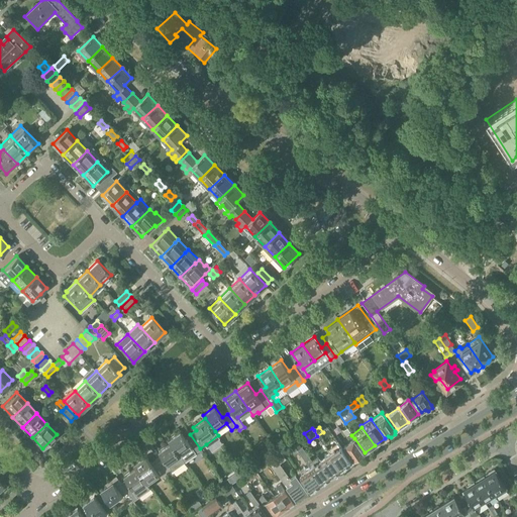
[(200,448),(190,434),(185,438),(180,431),(168,439),(171,442),(185,462),(196,454),(196,453),(201,449),(200,448)]
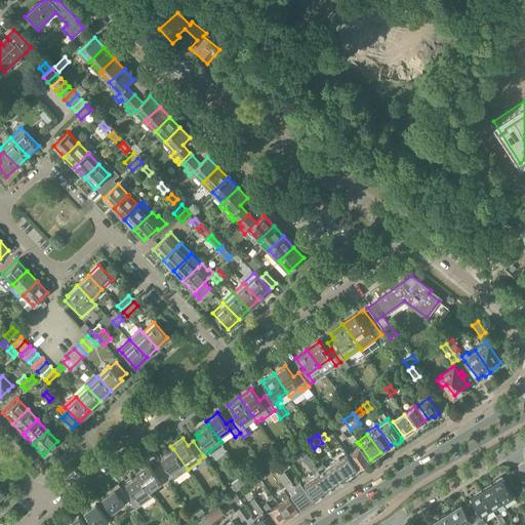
[(360,445),(350,452),(360,467),(363,468),(367,466),(367,461),(370,459),(360,445)]
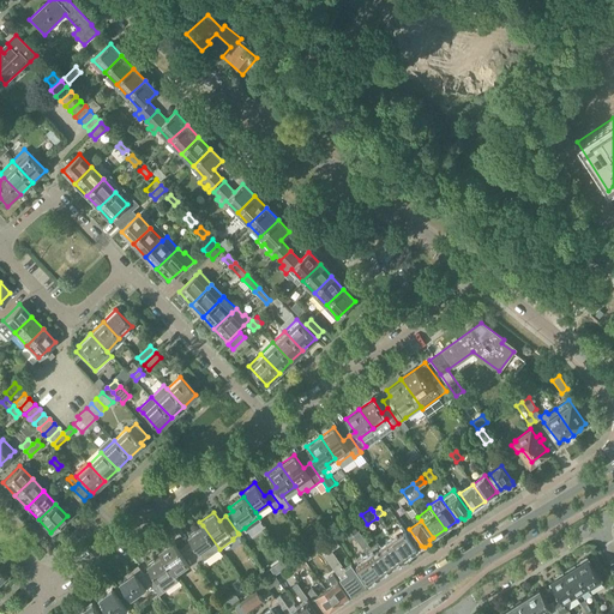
[(191,541),(185,546),(196,560),(197,563),(203,558),(205,559),(220,549),(203,525),(188,536),(191,541)]
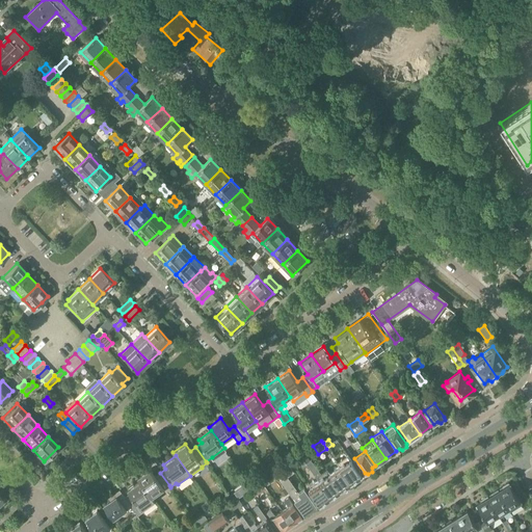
[(341,489),(329,474),(326,470),(321,474),(311,460),(308,455),(303,458),(309,466),(308,466),(318,479),(330,497),(341,489)]
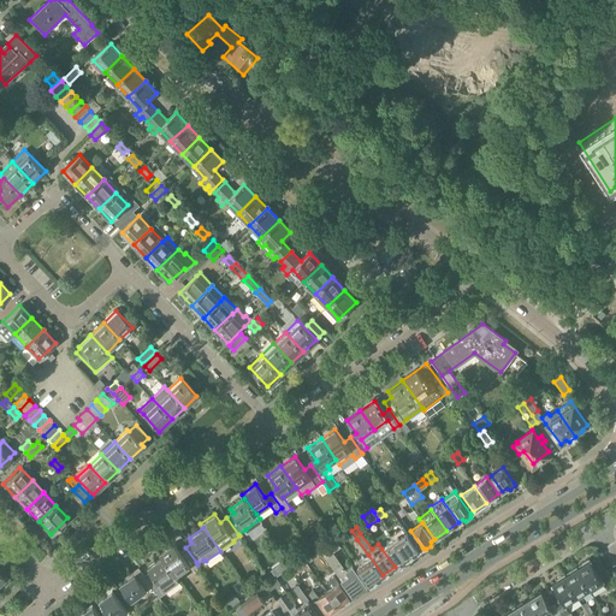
[(357,539),(351,531),(350,529),(344,533),(351,543),(356,539),(357,539)]
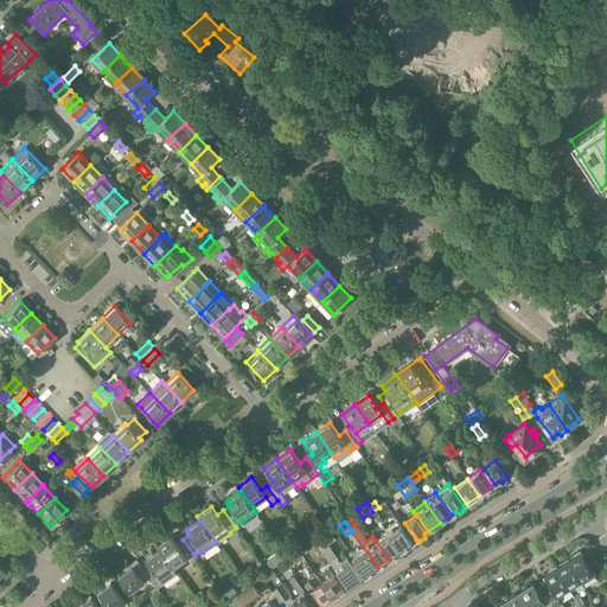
[(387,530),(401,550),(404,548),(408,549),(413,547),(413,542),(398,522),(393,526),(390,524),(385,528),(387,530)]
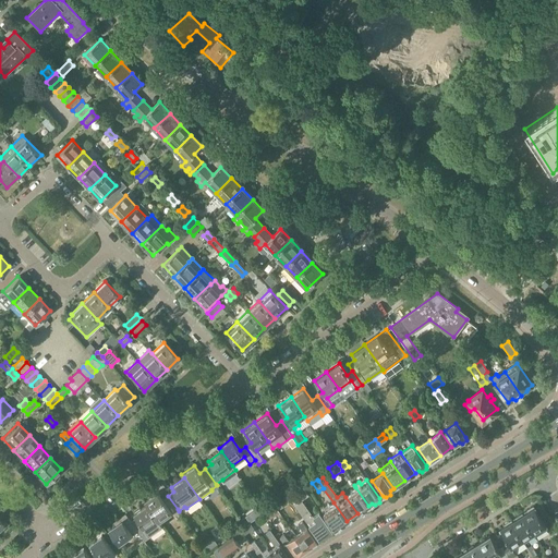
[(352,493),(346,497),(358,513),(361,514),(365,512),(365,508),(368,506),(355,487),(351,490),(352,493)]
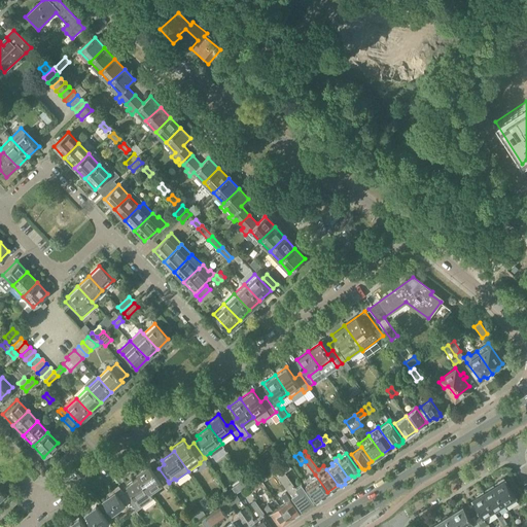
[(274,470),(303,511),(315,501),(302,483),(295,487),(285,472),(291,468),(286,461),(274,470)]
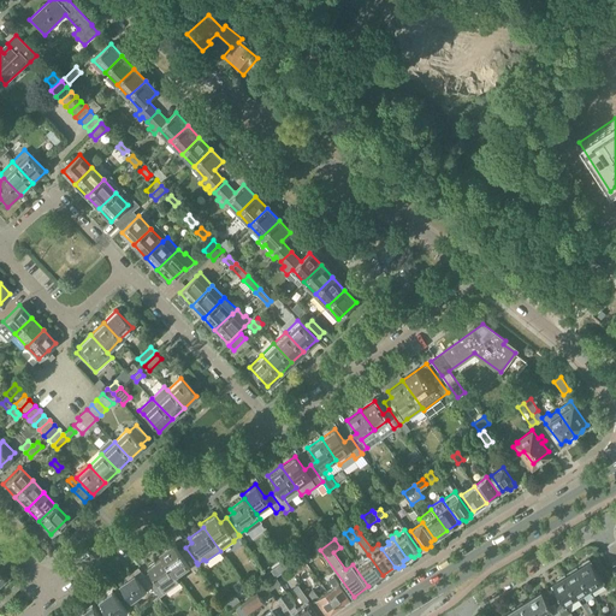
[(196,562),(185,548),(179,551),(173,543),(159,554),(161,557),(176,576),(190,567),(196,562)]
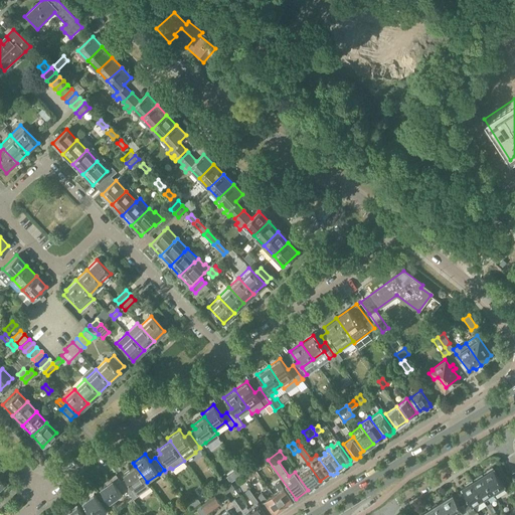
[(308,464),(304,467),(303,465),(297,470),(310,488),(320,481),(308,464)]
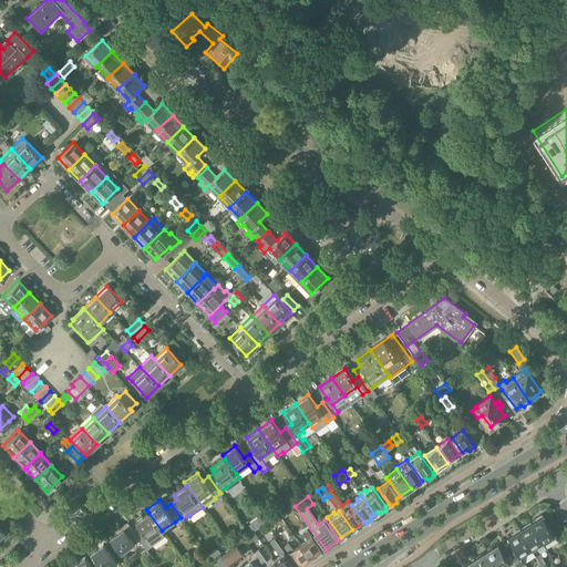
[(162,531),(148,513),(135,523),(138,526),(133,529),(140,539),(146,548),(147,549),(152,546),(151,544),(164,535),(162,531)]
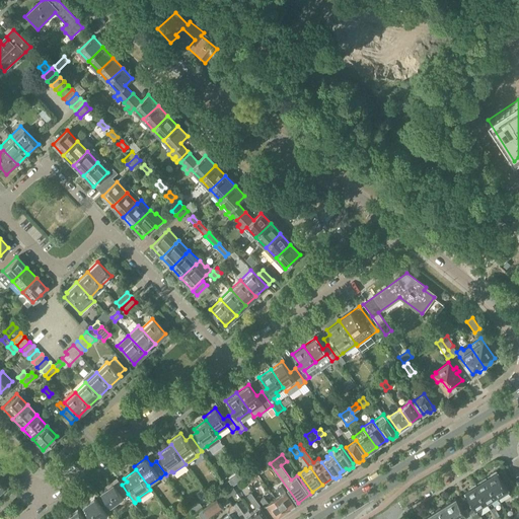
[(238,482),(243,478),(246,476),(242,470),(228,480),(232,487),(238,482)]
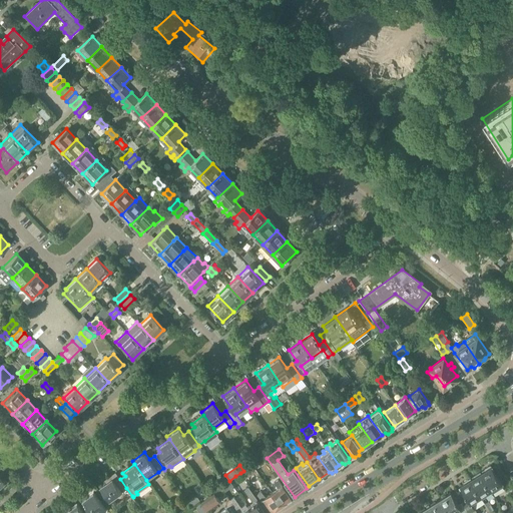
[(243,471),(240,473),(244,479),(257,471),(252,465),(243,471)]
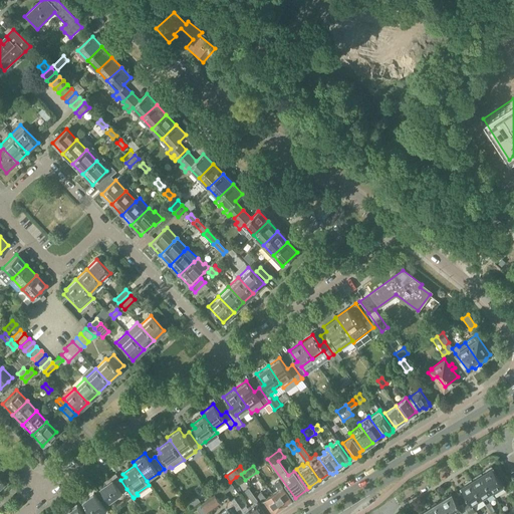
[(487,472),(482,475),(493,493),(493,494),(505,487),(503,484),(504,483),(501,478),(502,477),(496,466),(493,468),(493,469),(491,467),(486,471),(487,472)]
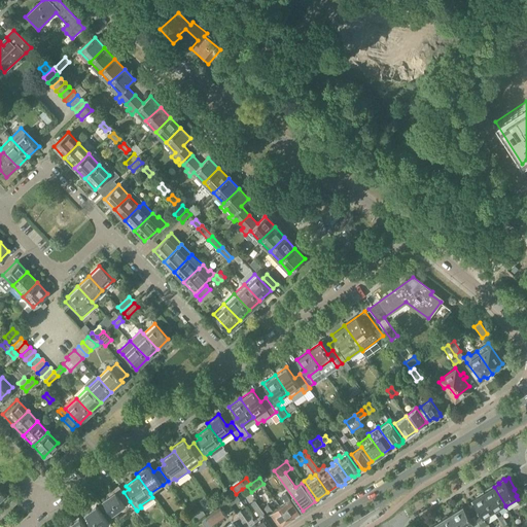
[(130,501),(124,492),(118,486),(111,491),(113,493),(103,500),(112,514),(130,501)]
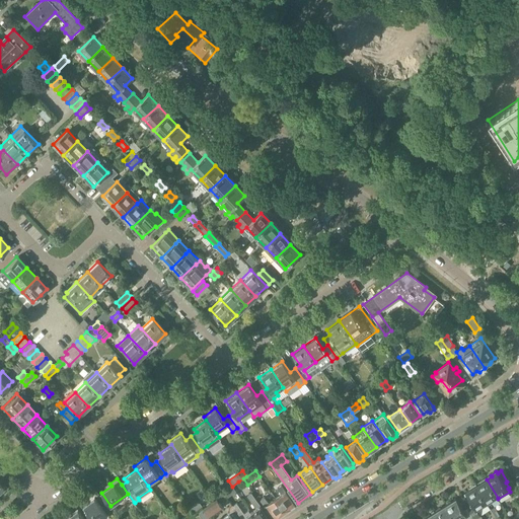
[(247,485),(243,478),(238,482),(243,489),(247,485)]
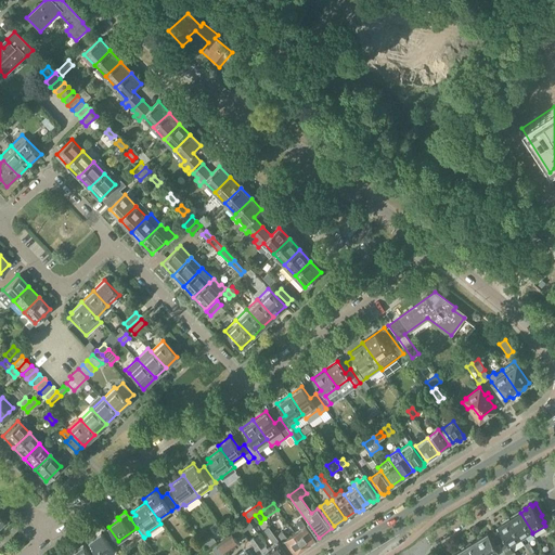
[(515,517),(510,520),(521,539),(532,532),(520,513),(519,512),(513,515),(515,517)]
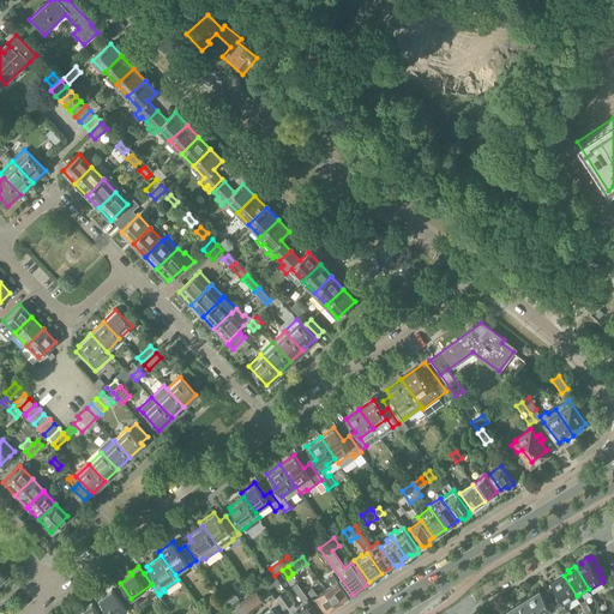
[(326,589),(337,606),(338,605),(341,606),(343,603),(344,600),(349,596),(332,573),(329,577),(333,584),(326,589)]
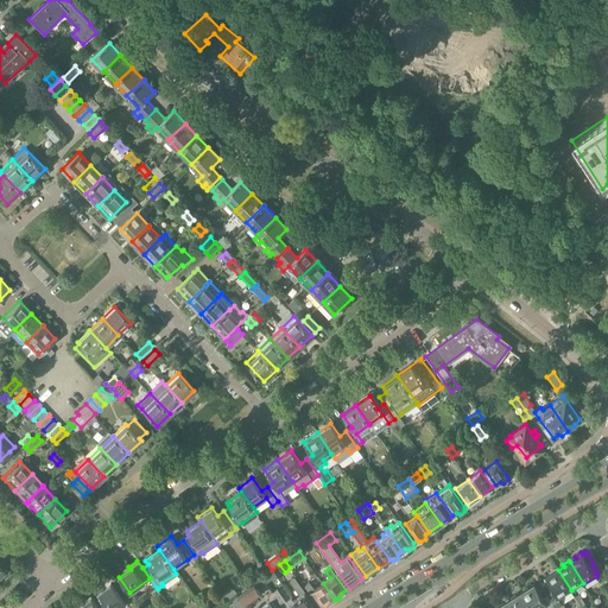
[(571,590),(558,570),(557,568),(551,571),(552,574),(546,577),(555,590),(548,595),(556,607),(564,607),(563,603),(559,599),(571,590)]
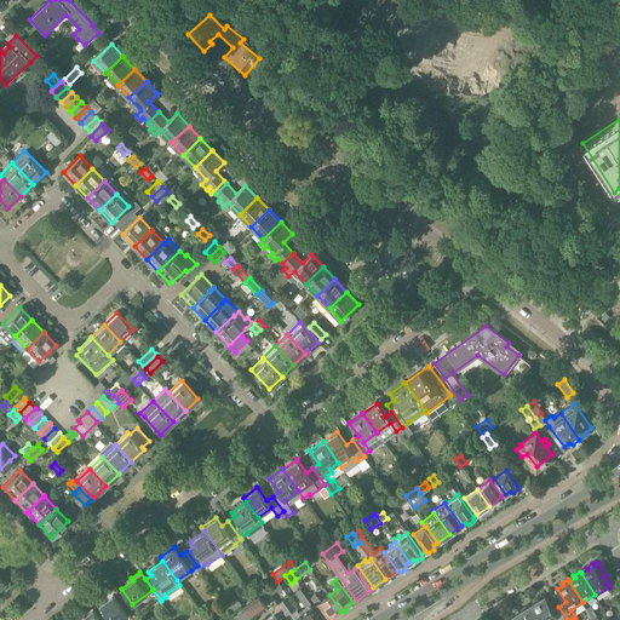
[(299,613),(303,619),(322,619),(300,589),(296,592),(306,607),(299,613)]
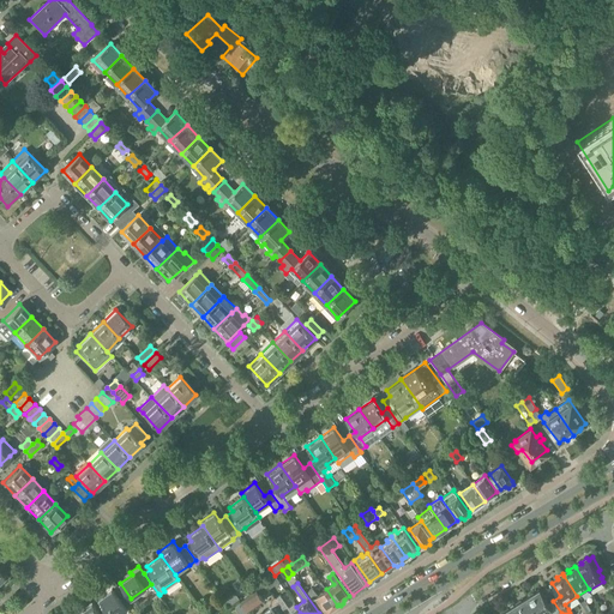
[(337,606),(326,589),(318,595),(313,588),(308,590),(325,613),(330,611),(333,611),(336,609),(336,606),(337,606)]
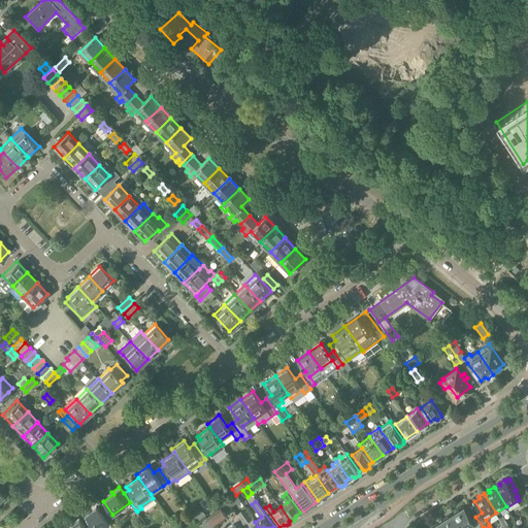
[(105,527),(109,525),(97,506),(85,516),(92,526),(89,527),(105,527)]
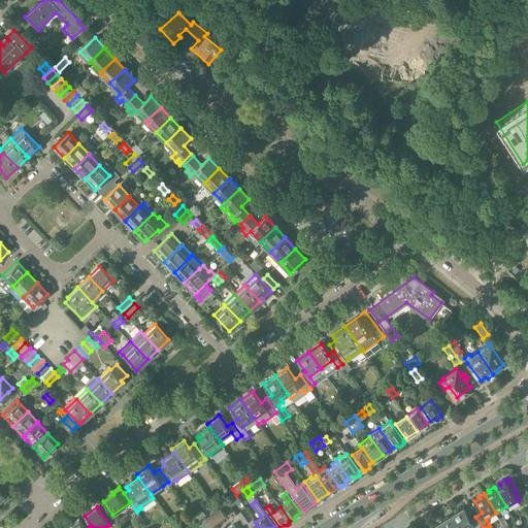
[(207,518),(212,525),(227,516),(221,507),(207,518)]
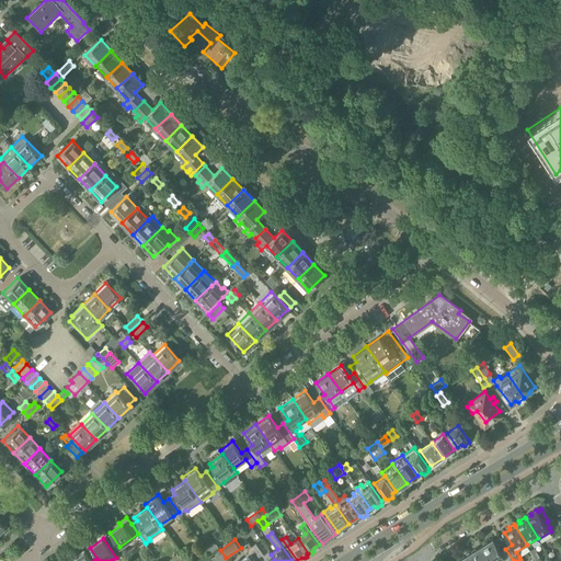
[(493,539),(482,546),(491,560),(497,560),(505,557),(493,539)]
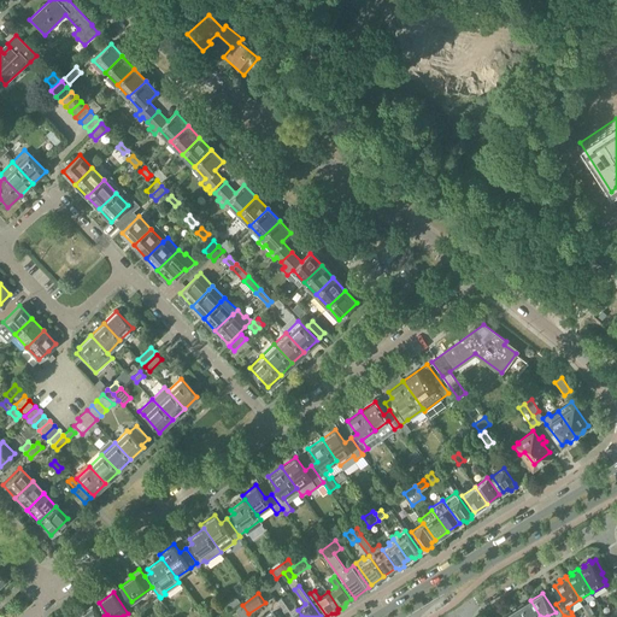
[(301,616),(298,610),(295,607),(291,611),(281,598),(277,601),(280,605),(288,616),(301,616)]
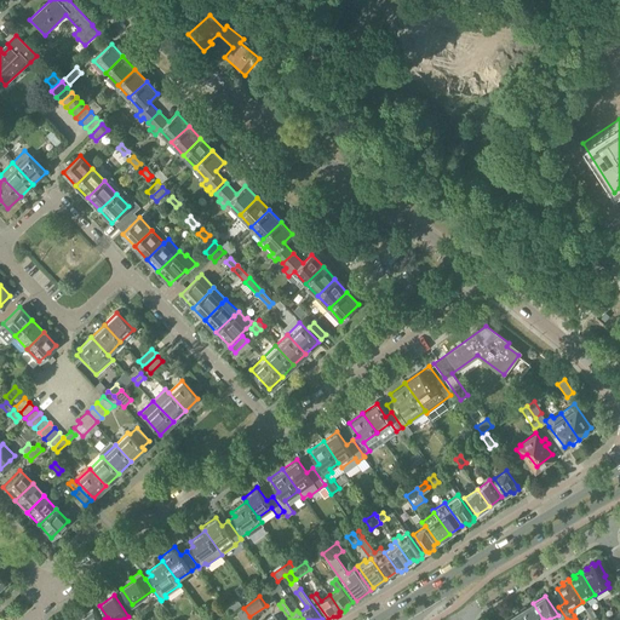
[(543,619),(533,603),(521,612),(526,619),(543,619)]
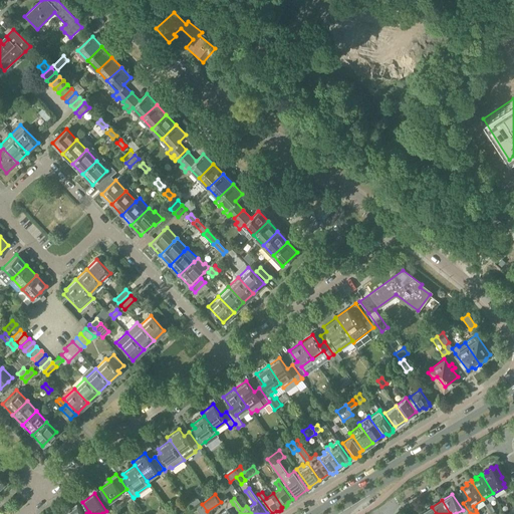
[(486,504),(491,512),(495,510),(490,502),(486,504)]
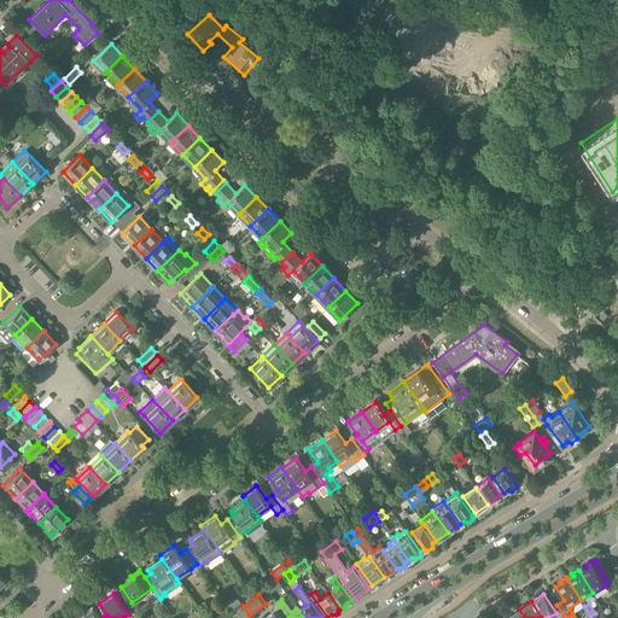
[(289,617),(280,606),(263,617),(289,617)]
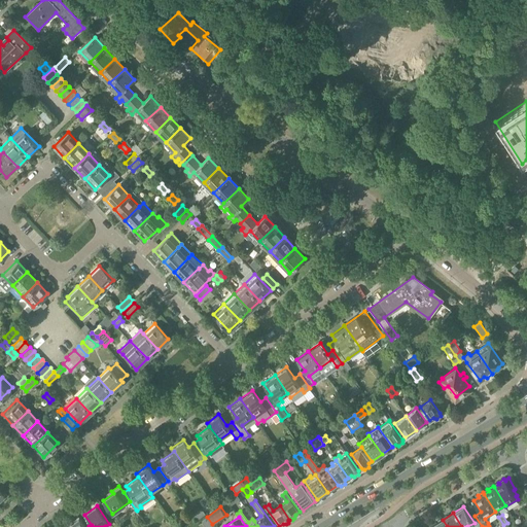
[(85,526),(79,518),(68,526),(85,526)]
